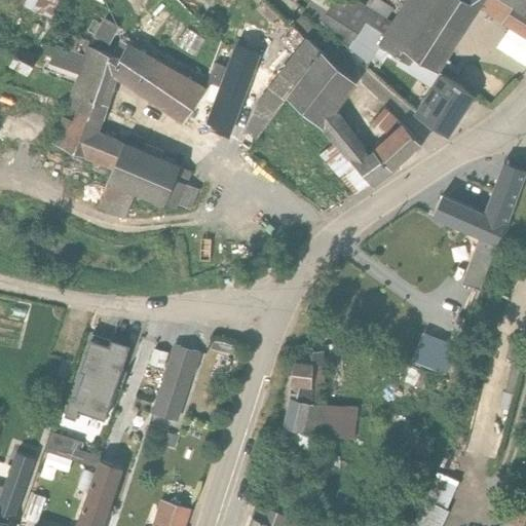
[(20,0),(58,16),(65,0),(20,0)]
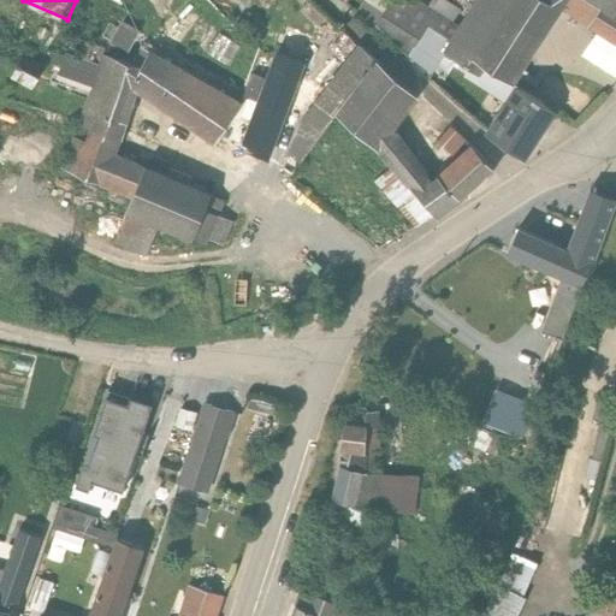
[(374,25),(391,0),(362,0),(355,13),(374,25)]
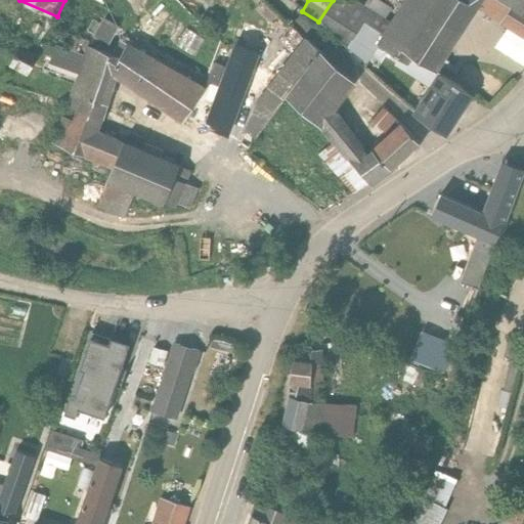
[(353,0),(333,0),(318,22),(367,66),(379,48),(406,67),(412,58),(380,38),(389,23),(363,6),(353,0)]
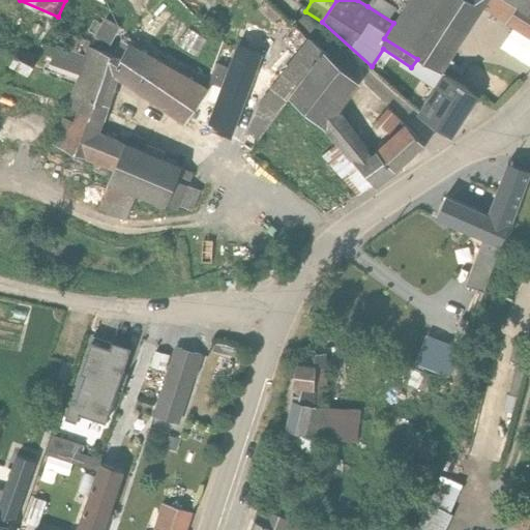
[(371,0),(367,6),(393,23),(401,11),(382,0),(371,0)]
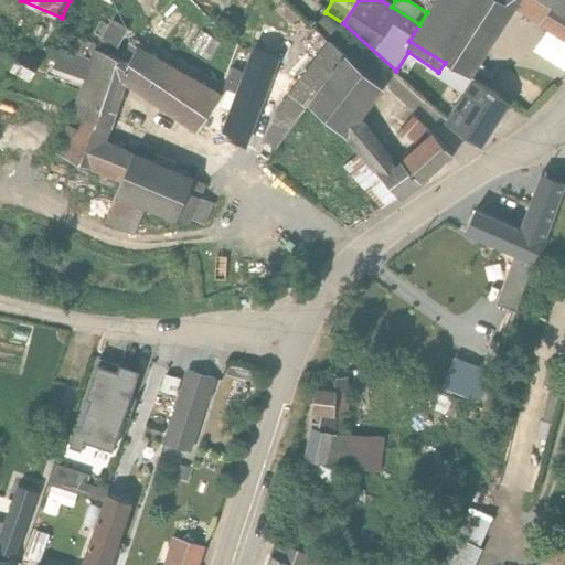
[(409,41),(445,63),(470,78),(514,10),(520,0),(435,0),(427,12),(419,24),(409,41)]
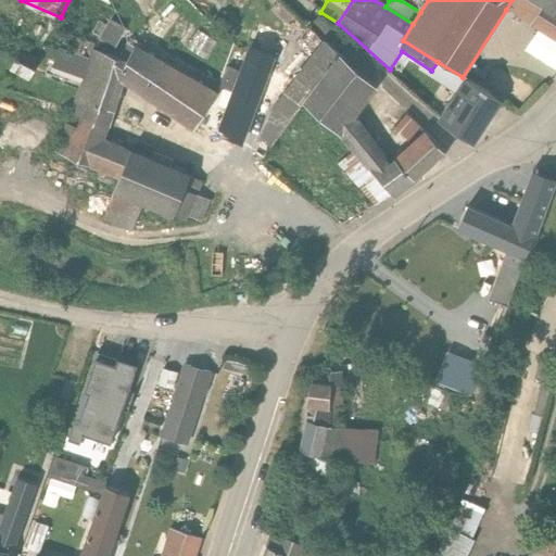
[(555,0),(512,0),(506,10),(530,25),(533,27),(554,41),(555,42),(555,0)]
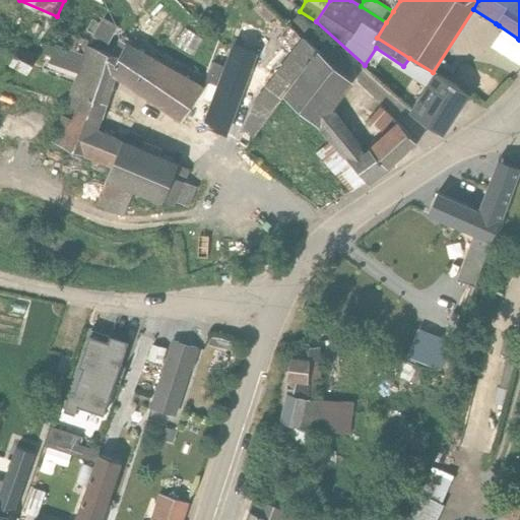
[(90,20),(84,31),(91,36),(108,45),(117,27),(101,19),(99,24),(90,20)]
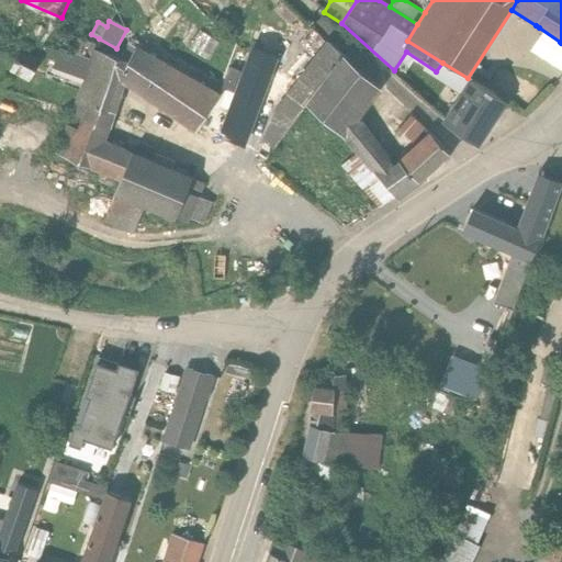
[(560,42),(539,27),(529,44),(551,57),(560,42)]
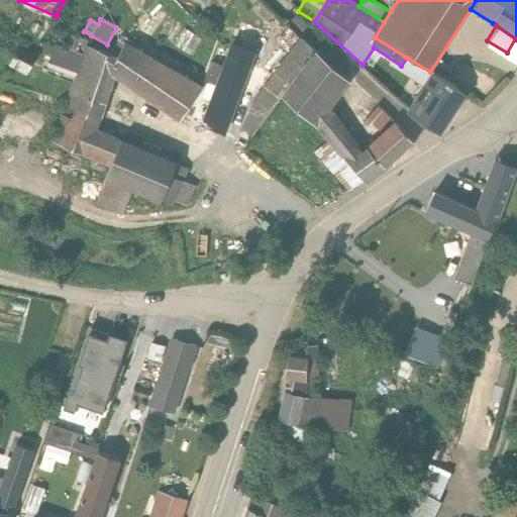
[(76,75),(86,47),(87,41),(59,30),(46,65),(76,75)]
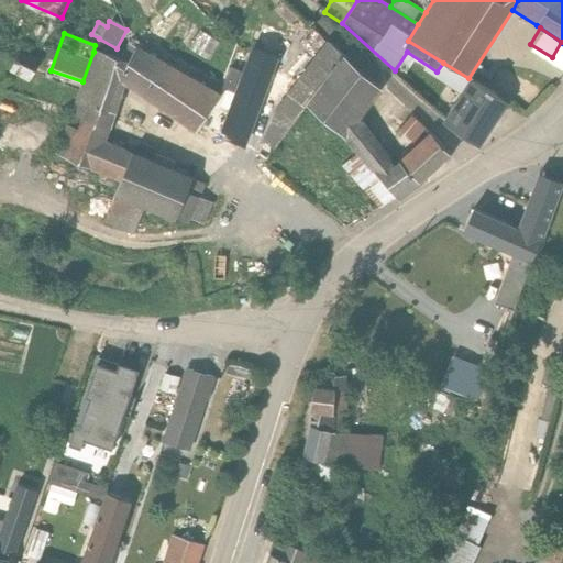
[(274,110),(293,121),(295,122),(306,105),(305,103),(311,96),(342,56),(327,42),(311,62),(286,94),(274,110)]
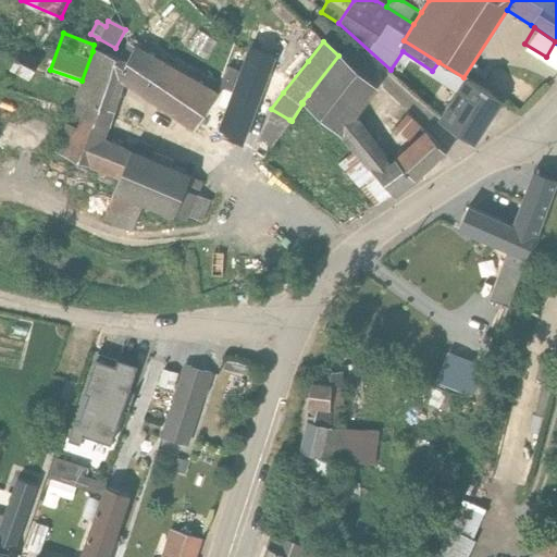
[(116,79),(123,83),(192,132),(193,131),(219,94),(161,61),(135,46),(125,62),(116,79)]
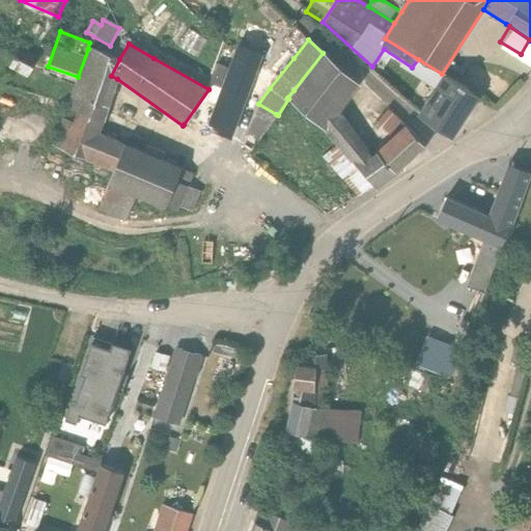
[(227,68),(221,87),(247,96),(260,54),(239,46),(236,45),(227,68)]
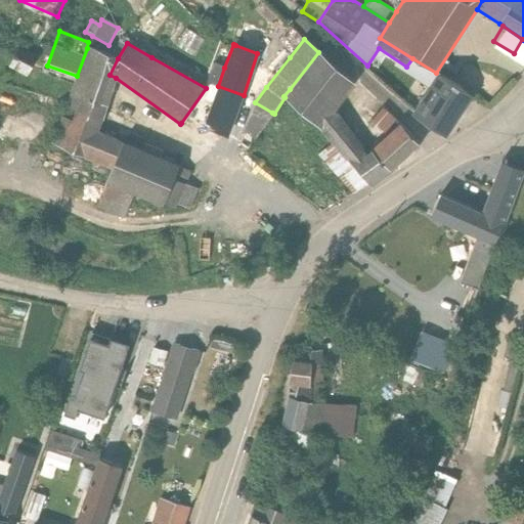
[(19,46),(7,67),(26,78),(38,57),(19,46)]
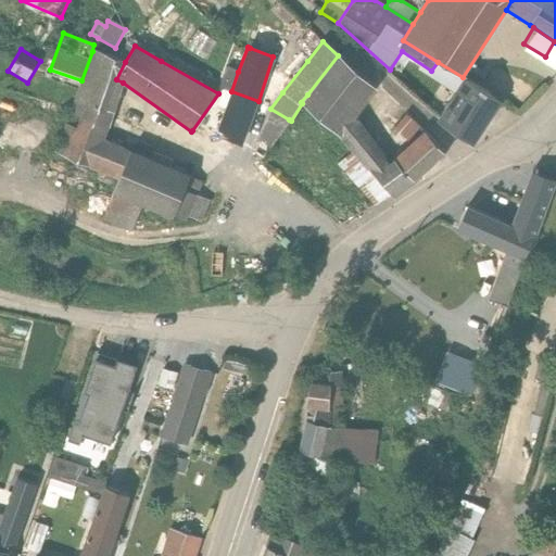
[(92,51),(81,80),(71,110),(109,125),(113,112),(123,83),(116,79),(125,62),(92,51)]
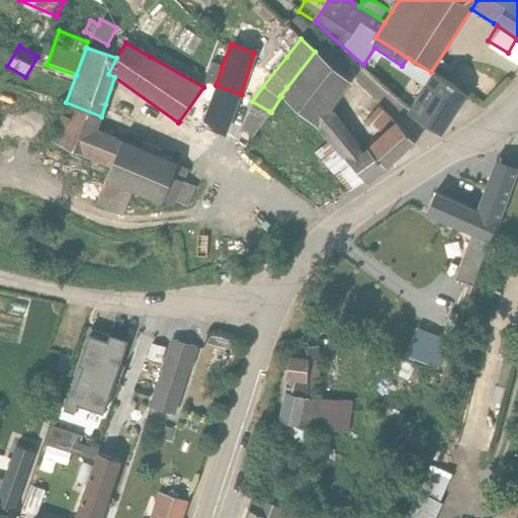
[(280,95),(281,96),(317,127),(327,141),(340,158),(342,158),(347,162),(363,150),(332,108),(351,84),(315,52),(286,88),(280,95)]
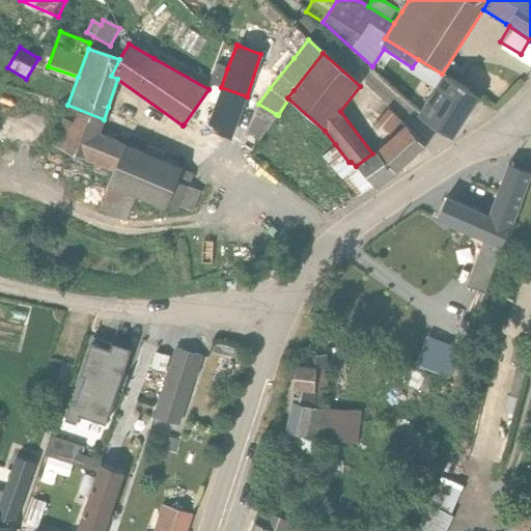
[(208,89),(184,124),(187,127),(207,126),(208,124),(206,123),(221,87),(227,68),(217,64),(208,89)]
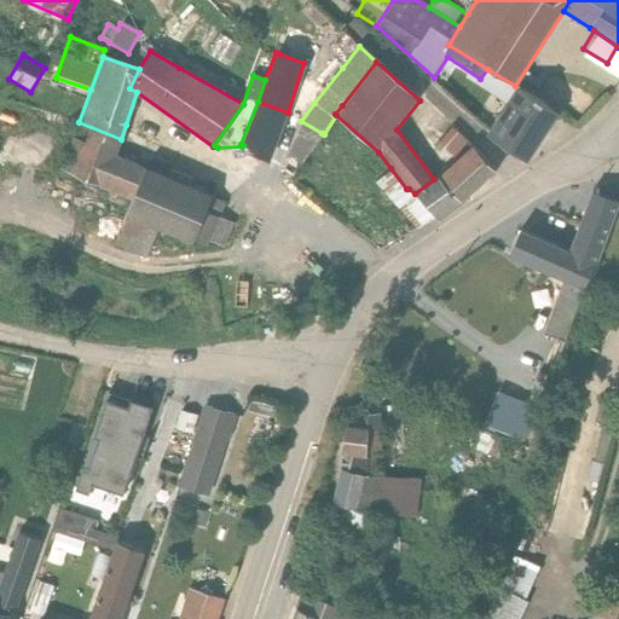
[(516,86),(485,134),(527,163),(559,114),(516,86)]
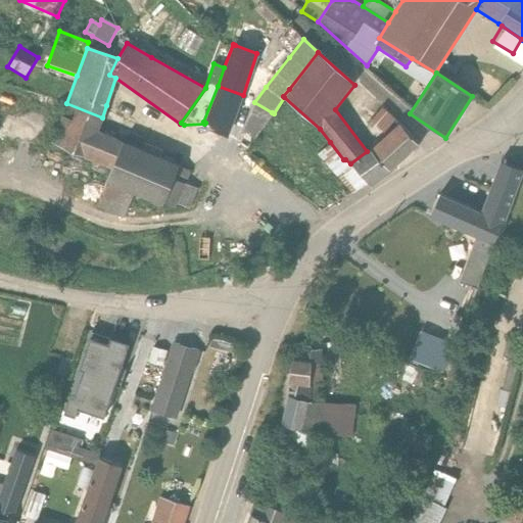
[(203,122),(205,123),(227,138),(243,95),(218,86),(203,122)]
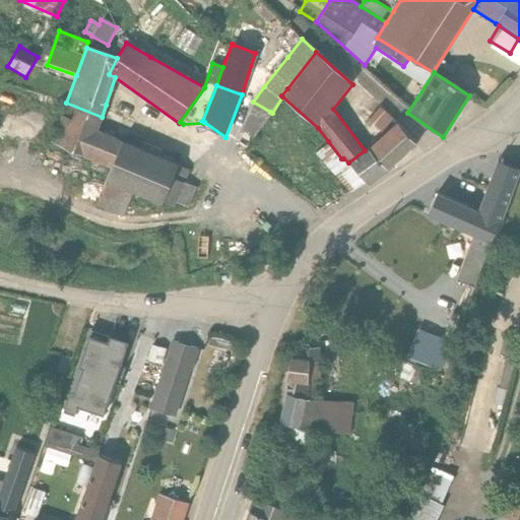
[(270,112),(253,102),(244,123),(256,132),(270,112)]
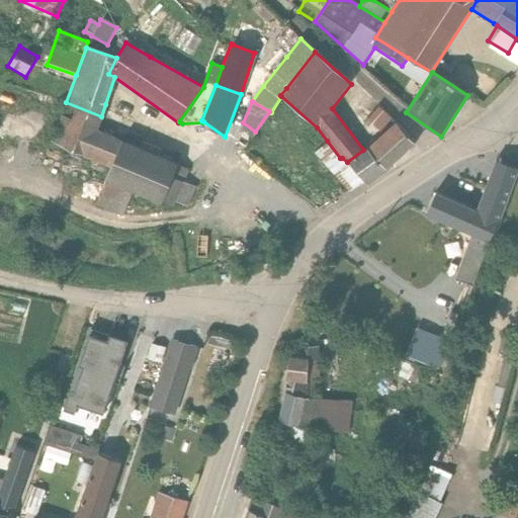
[(109,167),(120,140),(97,130),(101,116),(66,102),(64,108),(49,142),(82,156),(109,167)]
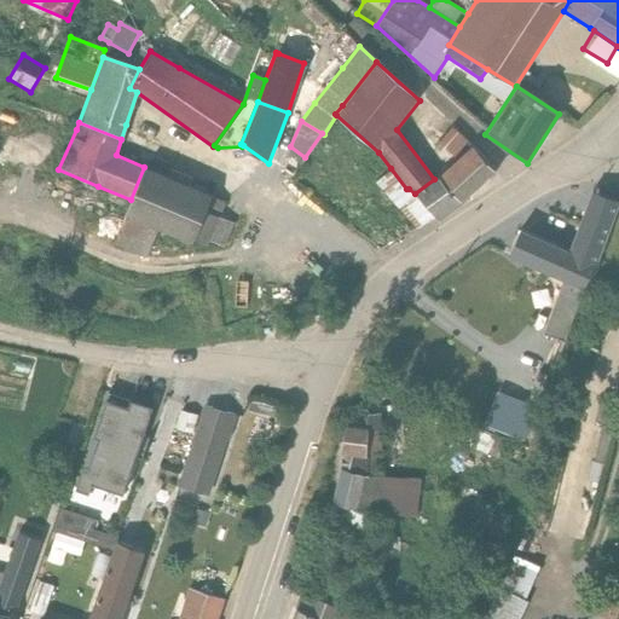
[(456,160),(472,146),(451,128),(438,143),(456,160)]
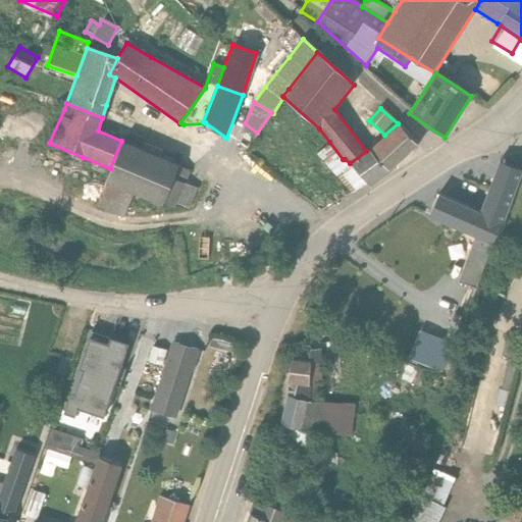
[(121,141),(124,143),(131,129),(102,117),(98,131),(121,141)]
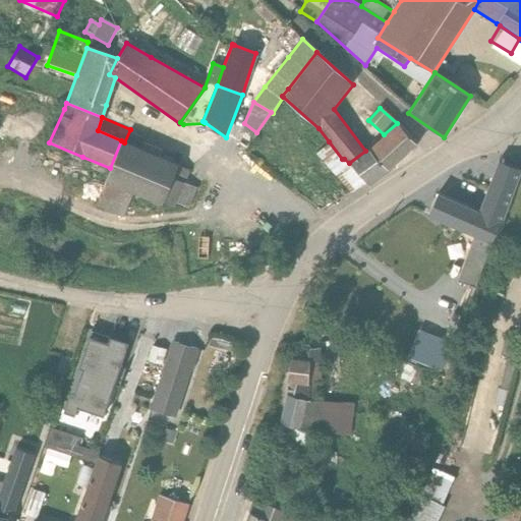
[(367,150),(387,170),(415,145),(397,123),(384,134),(367,150)]
